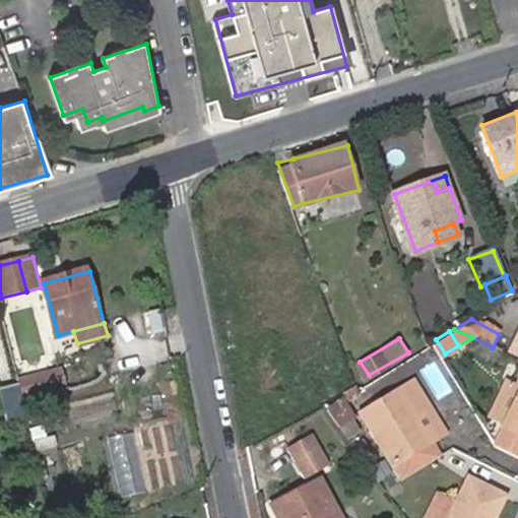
[(101,361),(69,369),(72,383),(105,375),(101,361)]
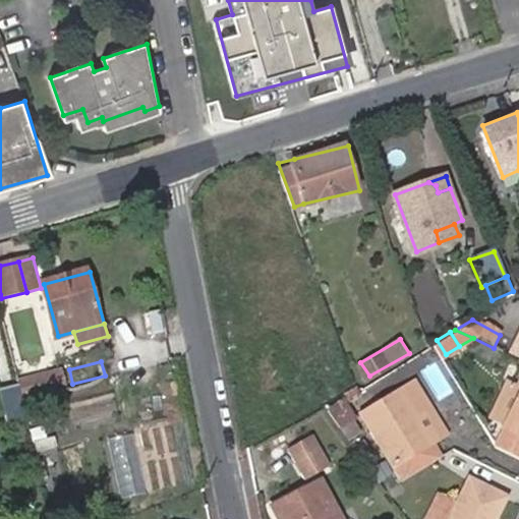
[(58,372),(30,380),(32,395),(62,387),(58,372)]
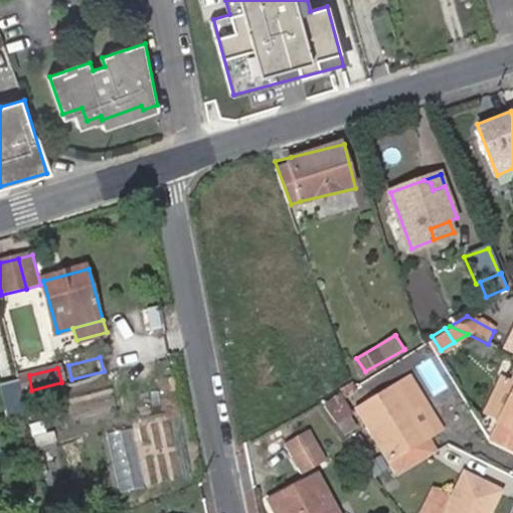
[(31,390),(29,375),(19,378),(22,392),(31,390)]
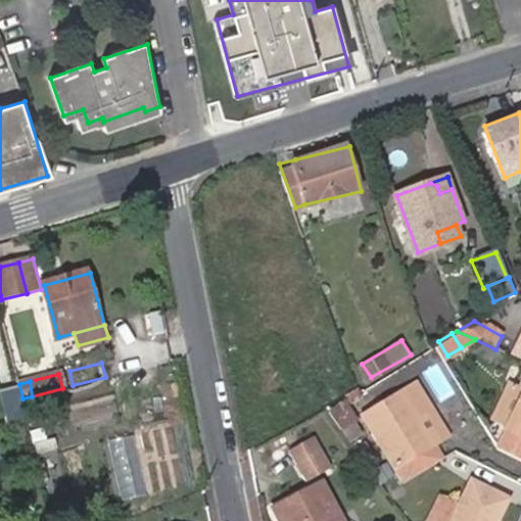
[(513,410),(520,395),(520,390),(508,383),(489,418),(504,426),(513,410)]
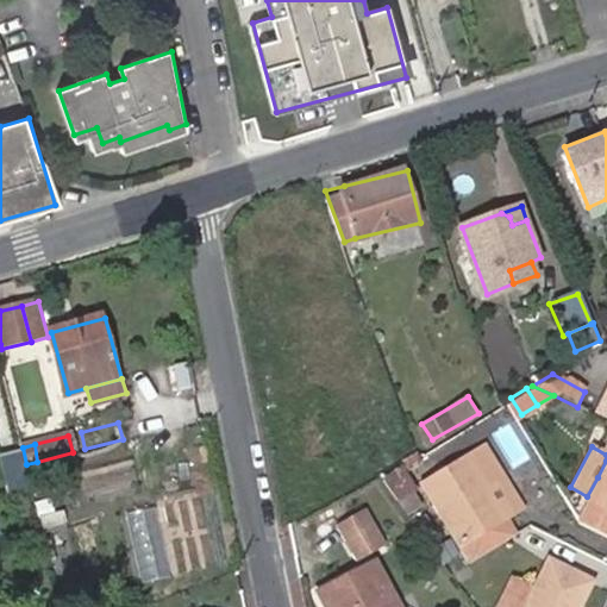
[(423,449),(407,458),(412,465),(427,457),(423,449)]
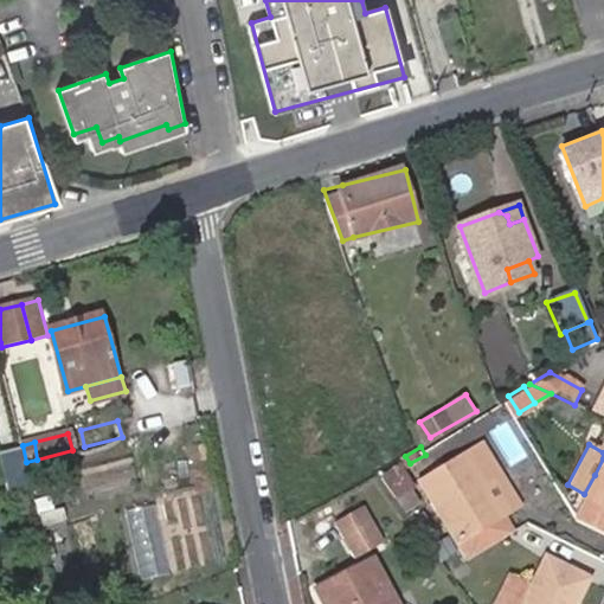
[(476,556),(521,526),(511,508),(489,477),(470,448),(426,475),(476,556)]
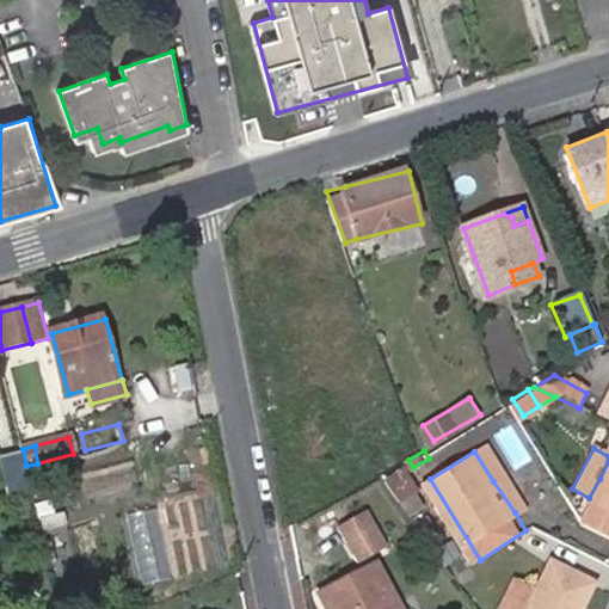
[(31,493),(20,455),(1,460),(13,497),(31,493)]
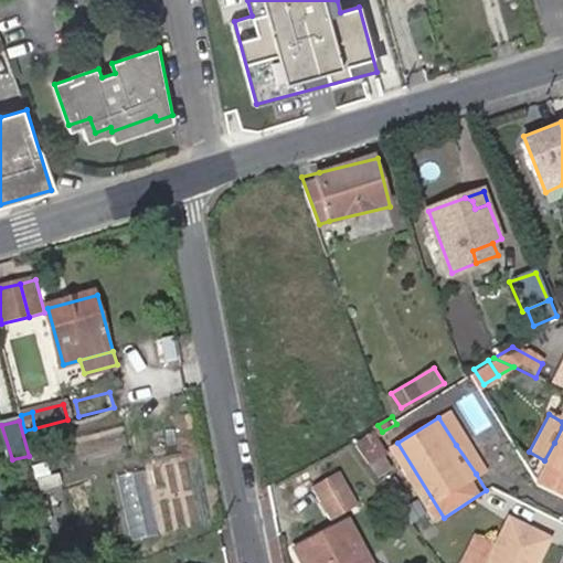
[(562,427),(554,443),(546,457),(538,473),(544,481),(562,491),(562,427)]
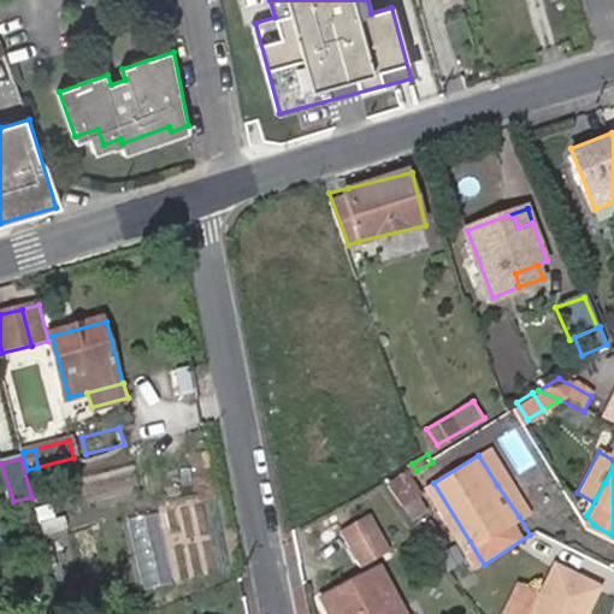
[(412,471),(394,483),(408,502),(424,490),(412,471)]
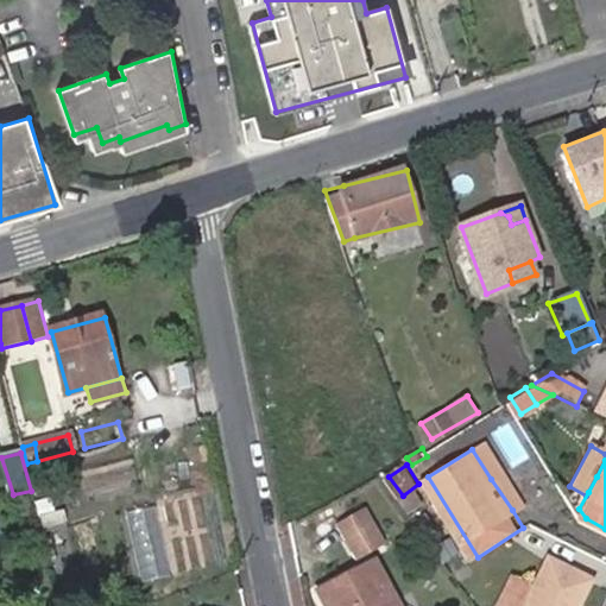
[(491,479),(512,510),(518,506),(498,474),(491,479)]
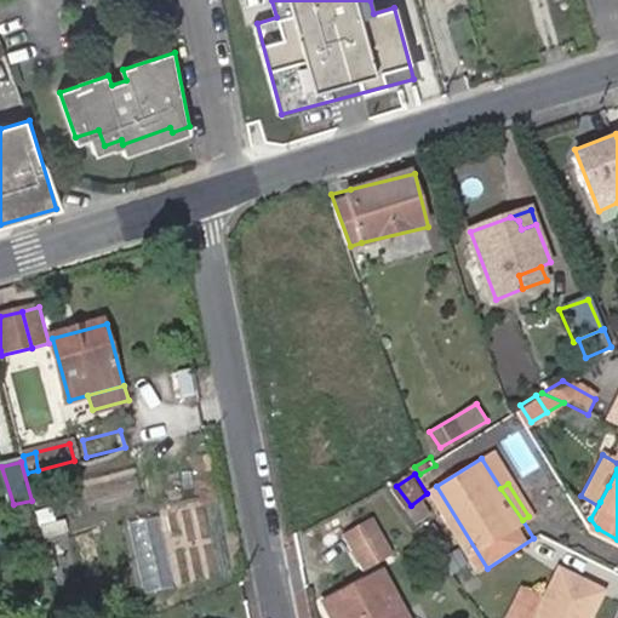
[(427,493),(411,505),(419,519),(435,508),(427,493)]
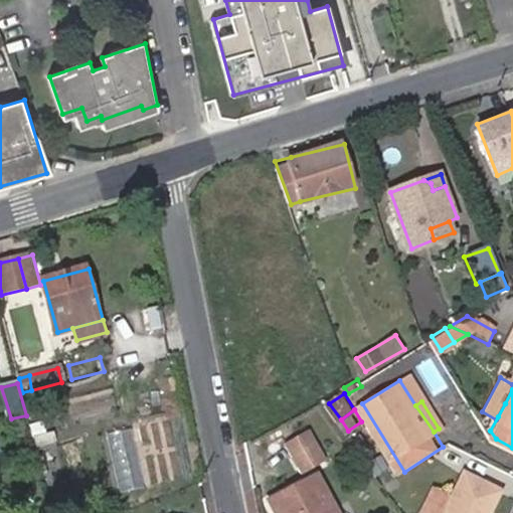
[(287,443),(293,454),(317,440),(312,430),(287,443)]
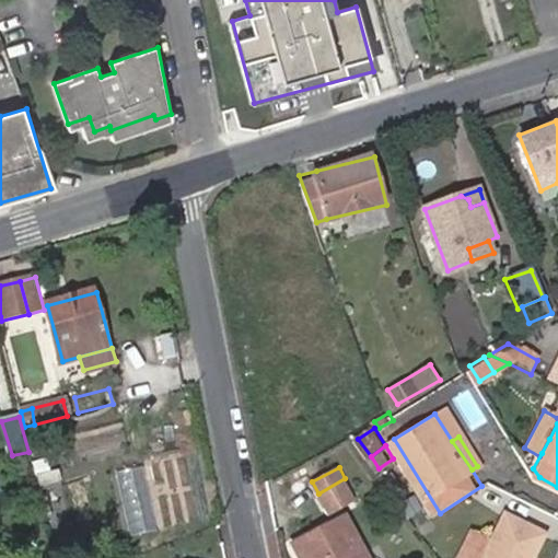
[(391,473),(382,479),(390,490),(398,484),(391,473)]
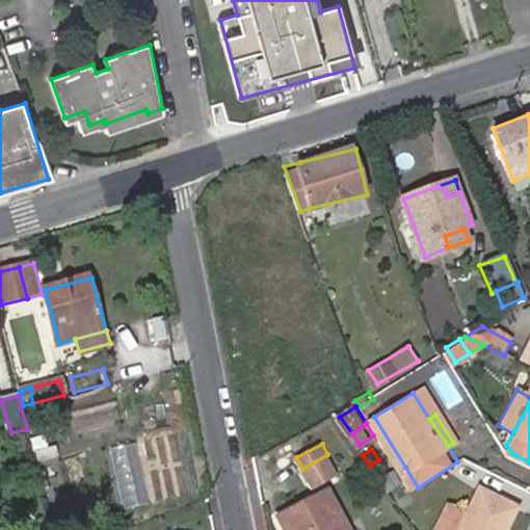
[(327,454),(302,469),(313,488),(338,474),(327,454)]
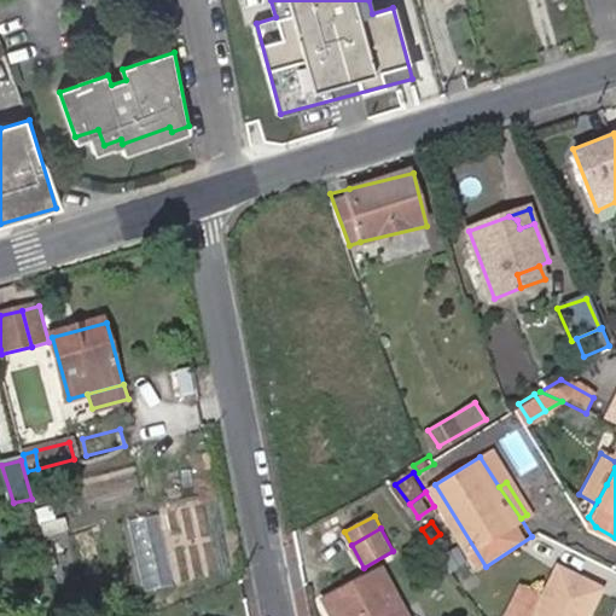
[(541,600),(532,615),(587,615),(603,587),(561,565),(541,600)]
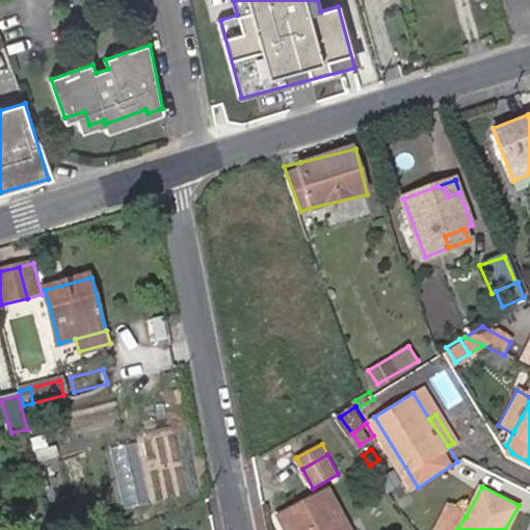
[(350,529),(329,489),(283,513),(290,529),(350,529)]
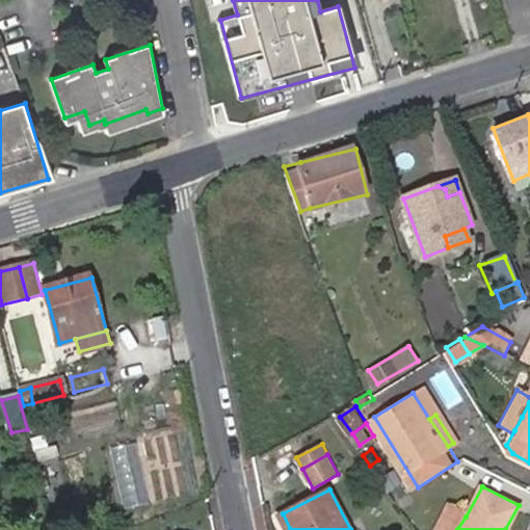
[(418,502),(411,492),(396,501),(404,511),(418,502)]
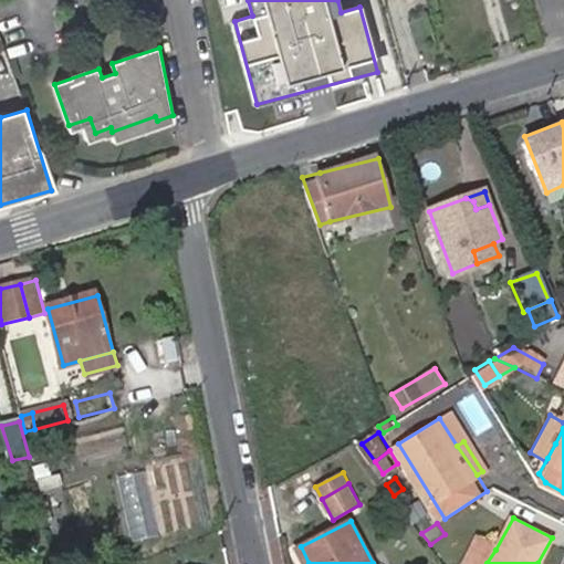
[(467,563),(487,563),(495,550),(480,541),(467,563)]
